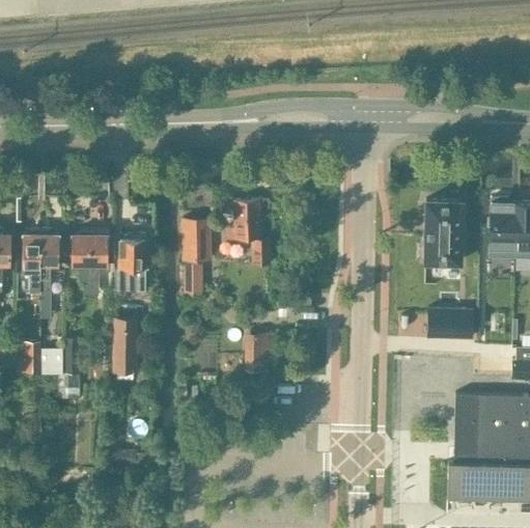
[(261,239),(260,200),(233,200),(234,227),(227,228),(227,240),(252,240),(253,266),(271,265),(270,239),(261,239)]
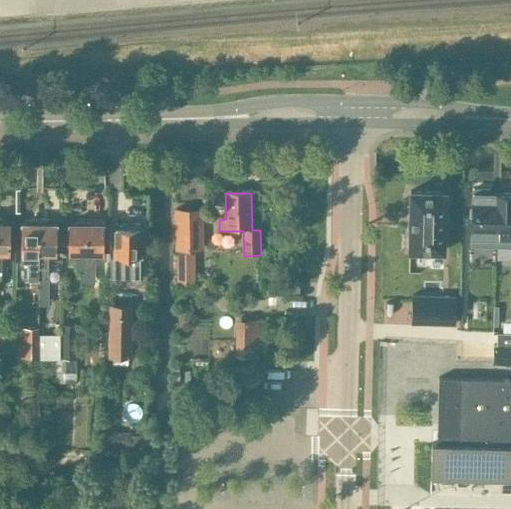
[(411,194),(409,253),(444,254),(446,194),(411,194)]
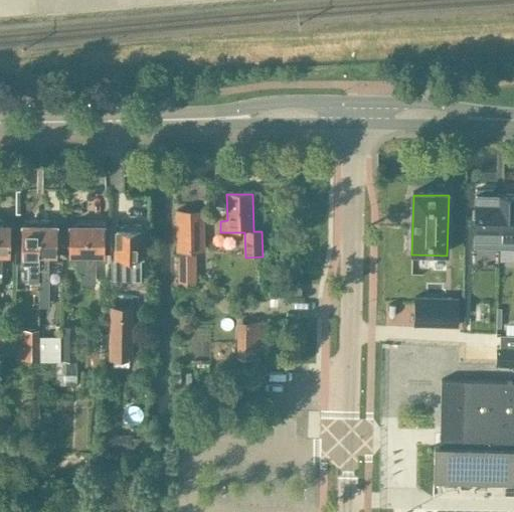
[(476,195),(475,248),(499,249),(500,195),(476,195)]
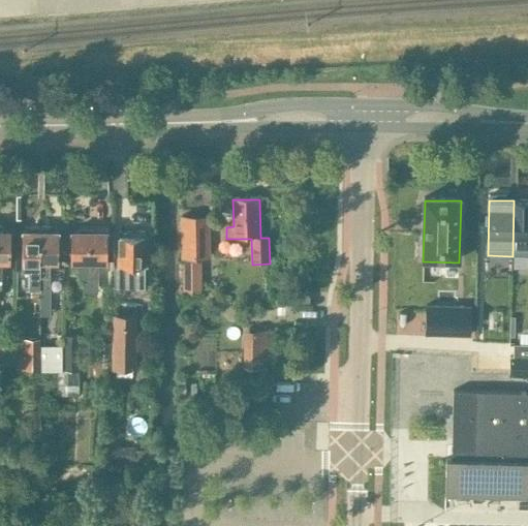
[(527,200),(514,200),(513,256),(527,256),(527,200)]
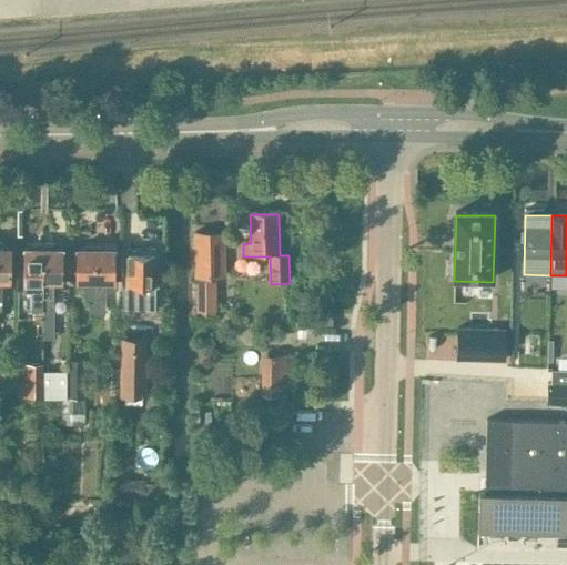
[(224,234),(196,234),(196,279),(224,279),(224,234)]
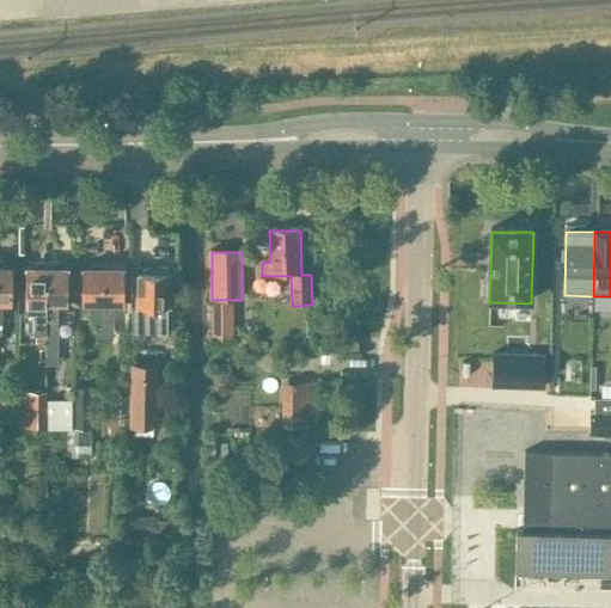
[(4,264),(0,263),(0,336),(2,336),(2,304),(11,304),(12,269),(4,269),(4,264)]
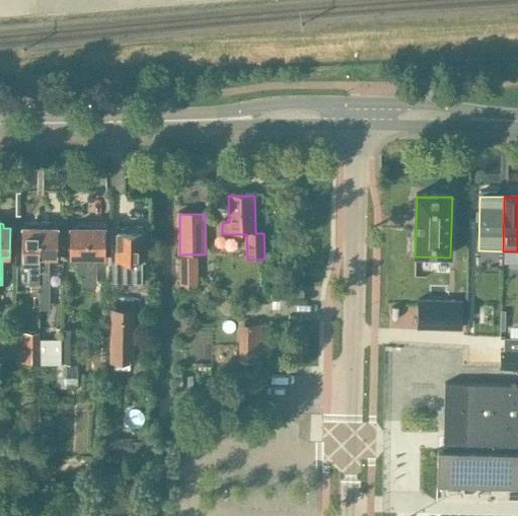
[(40,285),(40,224),(29,224),(29,228),(22,228),(22,258),(29,258),(29,285),(31,285),(40,285)]
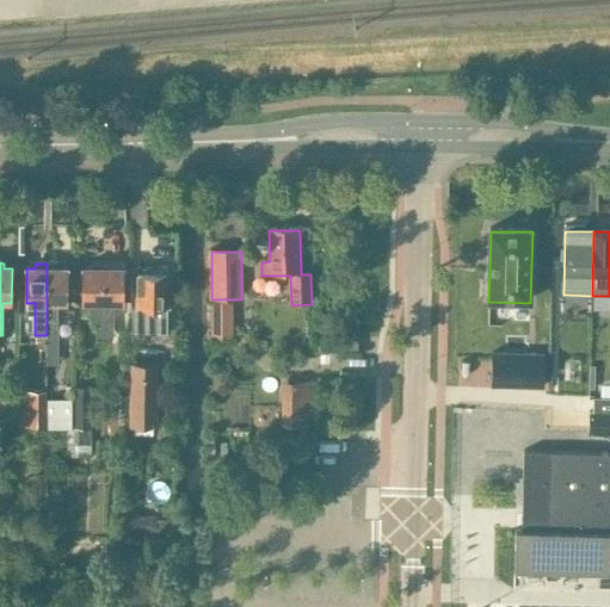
[(60,264),(47,264),(47,335),(47,345),(47,352),(59,352),(59,304),(68,304),(68,268),(60,268),(60,264)]
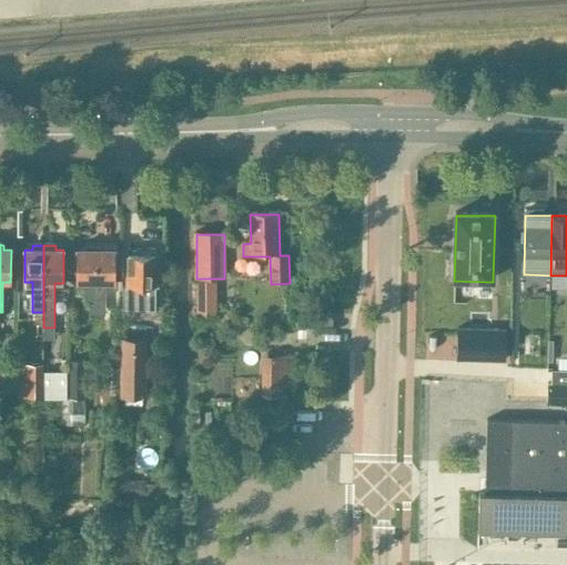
[(108,246),(84,245),(84,250),(77,250),(77,283),(84,283),(84,301),(108,301),(108,283),(114,283),(115,250),(108,250),(108,246)]
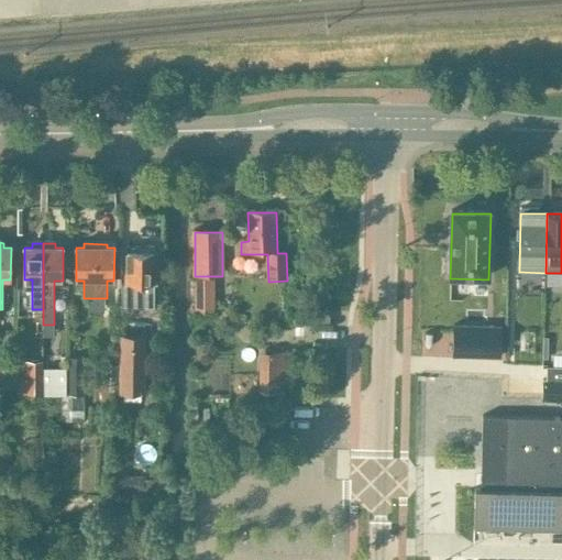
[(155,310),(155,249),(136,249),(136,253),(128,253),(127,285),(122,285),(122,315),(133,315),(133,310),(155,310)]
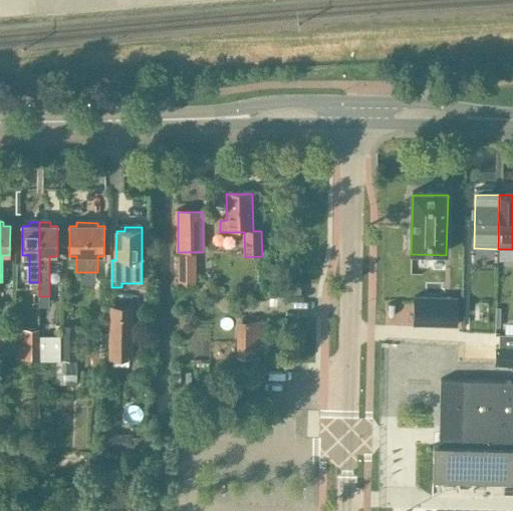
[(301,286),(292,286),(292,296),(301,296),(301,286)]
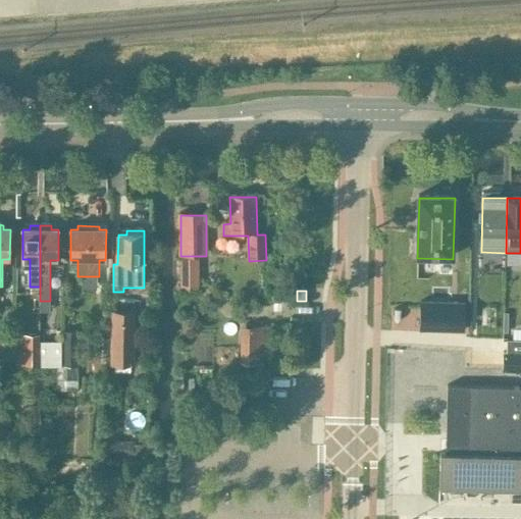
[(468,305),(423,305),(423,332),(468,332),(468,305)]
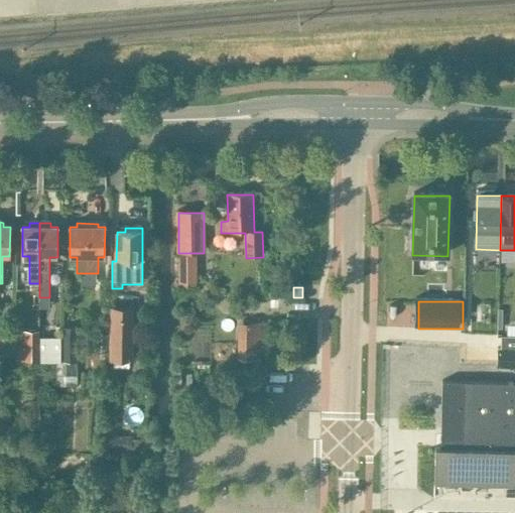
[(133,307),(113,307),(113,319),(113,360),(133,360),(133,319),(133,307)]
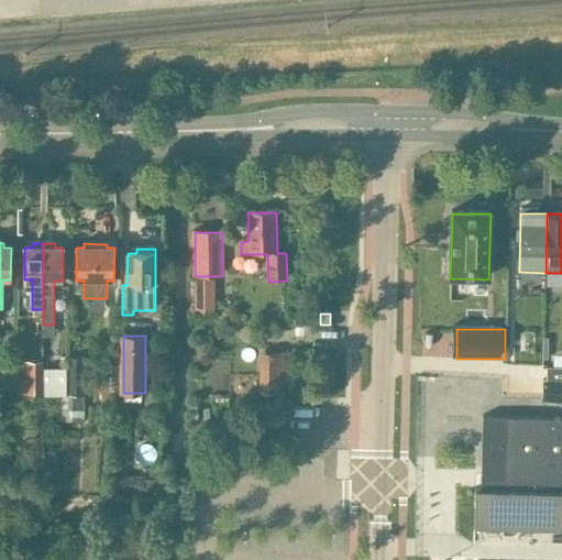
[(286,353),(267,353),(267,393),(278,393),(286,393),(286,375),(286,353)]
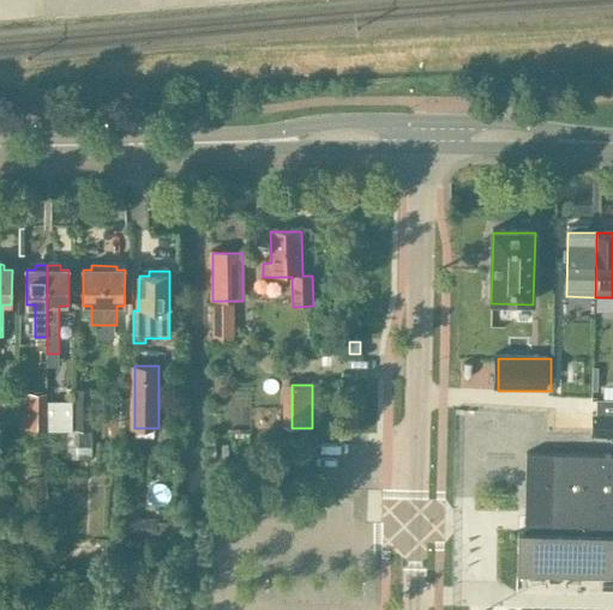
[(74,391),(74,427),(92,428),(92,391),(74,391)]
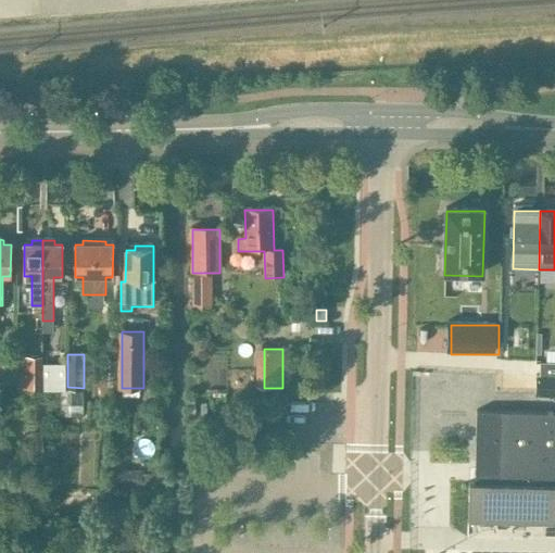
[(40,357),(26,359),(26,391),(41,391),(40,357)]
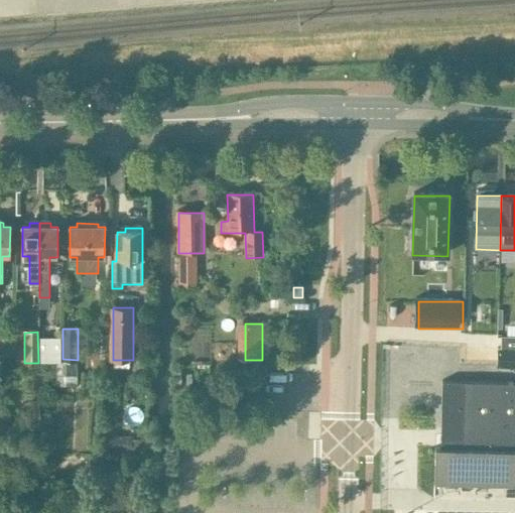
[(108,336),(97,335),(97,352),(108,353),(108,336)]
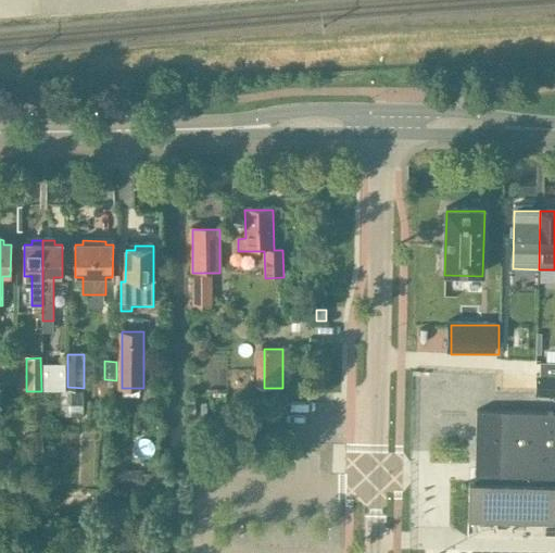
[(554,363),(540,363),(540,377),(554,377),(554,363)]
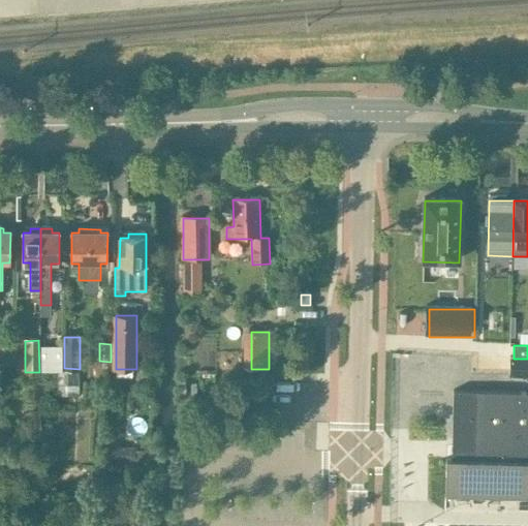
[(62,347),(41,347),(41,373),(62,373),(62,347)]
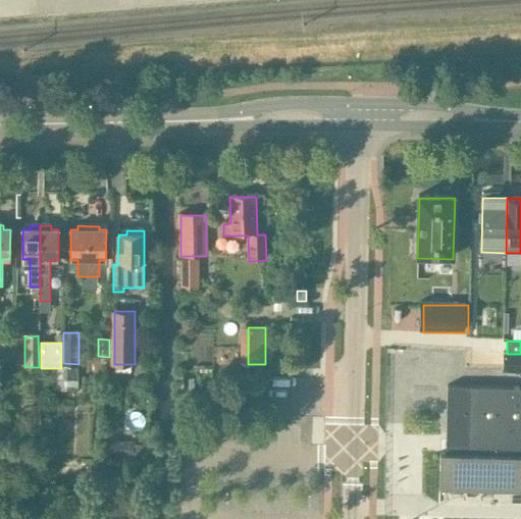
[(520,355),(504,355),(504,372),(504,373),(520,373),(520,355)]
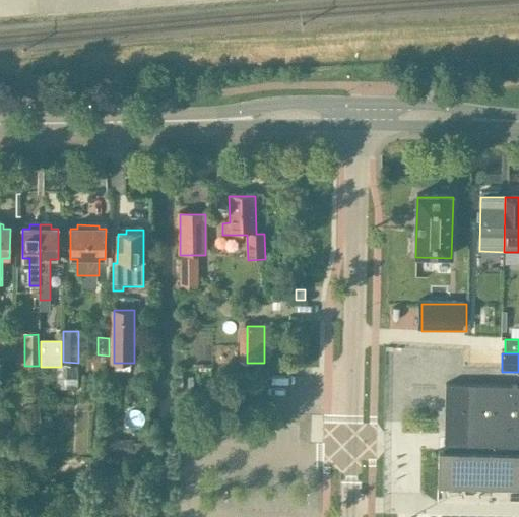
[(64,370),(58,370),(57,389),(68,389),(78,389),(78,374),(78,367),(78,363),(63,362),(63,367),(64,367),(64,370)]
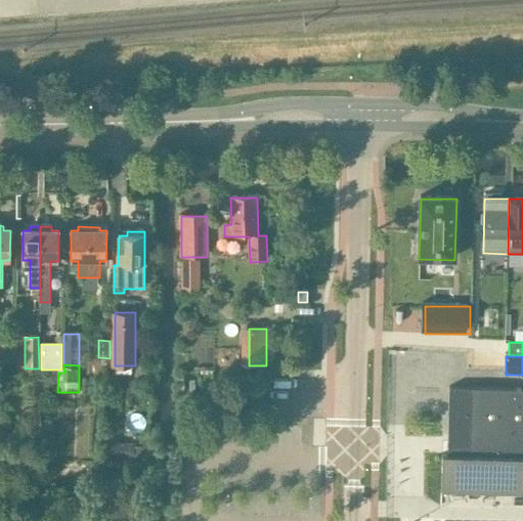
[(522,390),(449,389),(448,456),(443,456),(442,492),(522,493),(522,390)]
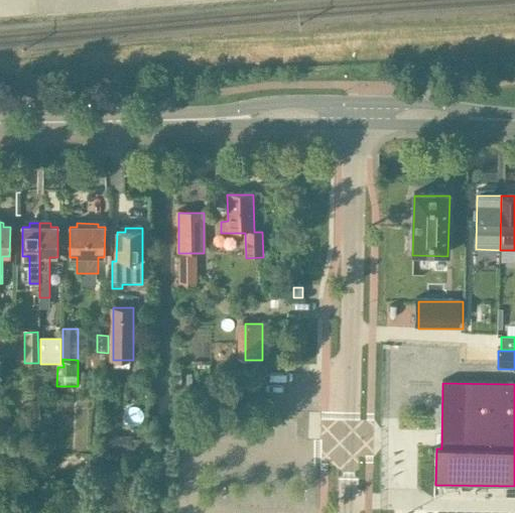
[(132,439),(110,437),(109,454),(131,456),(132,439)]
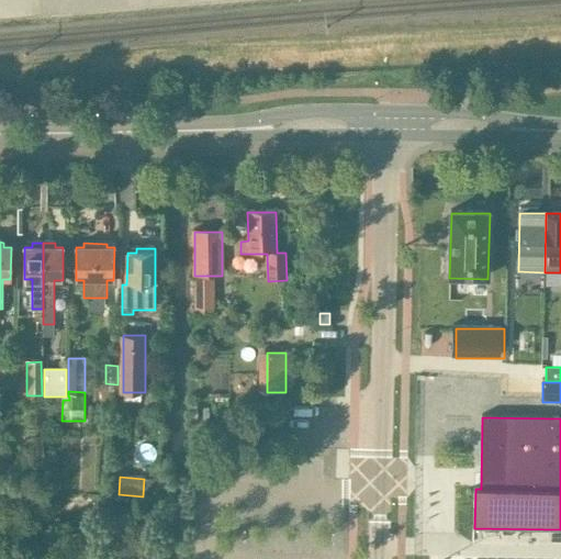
[(142,533),(142,551),(150,551),(150,533),(142,533)]
